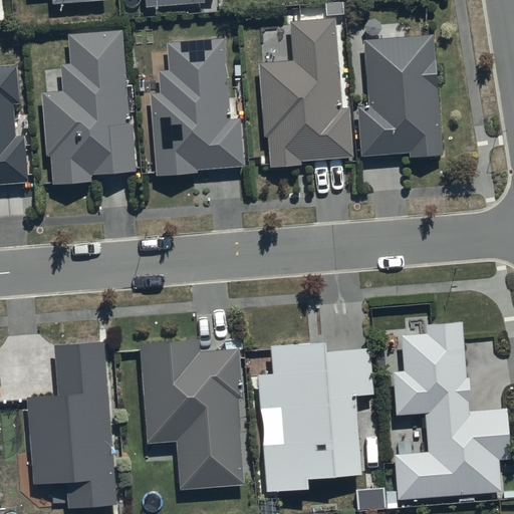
[(336,19),(291,22),(294,60),(259,63),(265,138),(270,137),(272,169),(302,166),(302,162),(353,158),(350,108),(343,109),(336,19)]
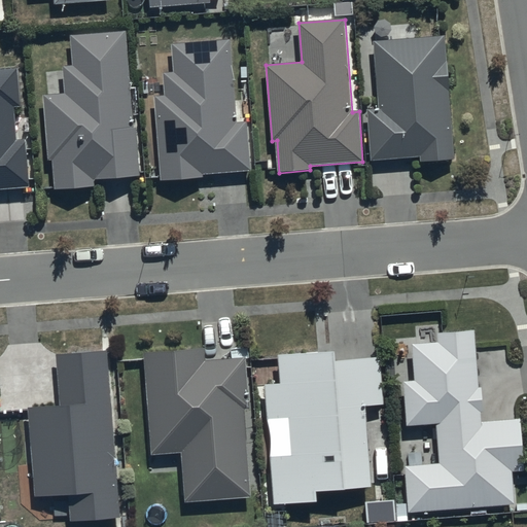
[(133,129),(126,33),(72,36),(73,67),(64,67),(66,95),(46,96),(50,159),(54,159),(56,189),(95,187),(94,178),(140,176),(137,129),(133,129)]
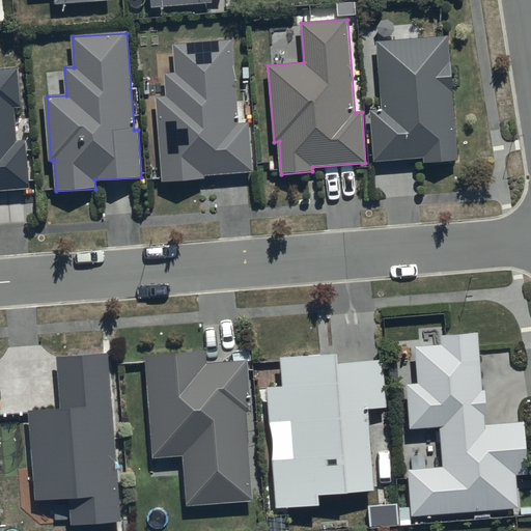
[(448,37),(378,44),(383,110),(370,111),(374,162),(425,159),(425,163),(458,160),(448,37)]
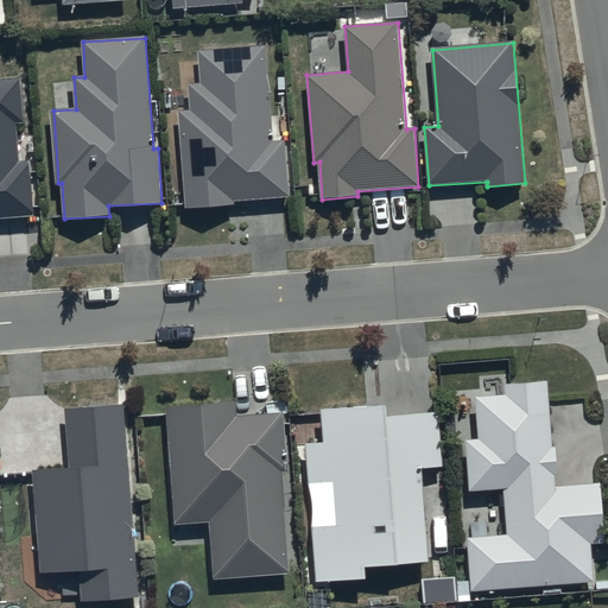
[(274,141),(267,46),(198,51),(202,84),(189,86),(191,112),(179,113),(187,209),(234,206),(234,202),(291,198),(286,140),(274,141)]
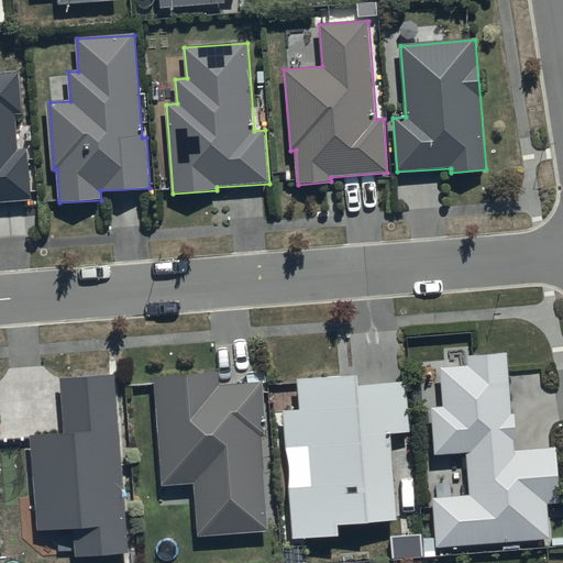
[(21,114),(19,74),(0,75),(0,202),(31,201),(29,151),(18,151),(15,114),(21,114)]
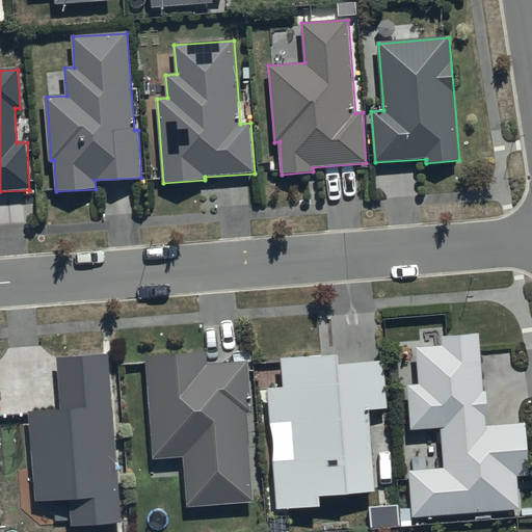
[(477,330),(441,334),(441,343),(416,345),(419,380),(406,381),(410,426),(443,424),(446,468),(411,471),(415,514),(520,506),(517,475),(530,474),(526,420),(484,424),(477,330)]
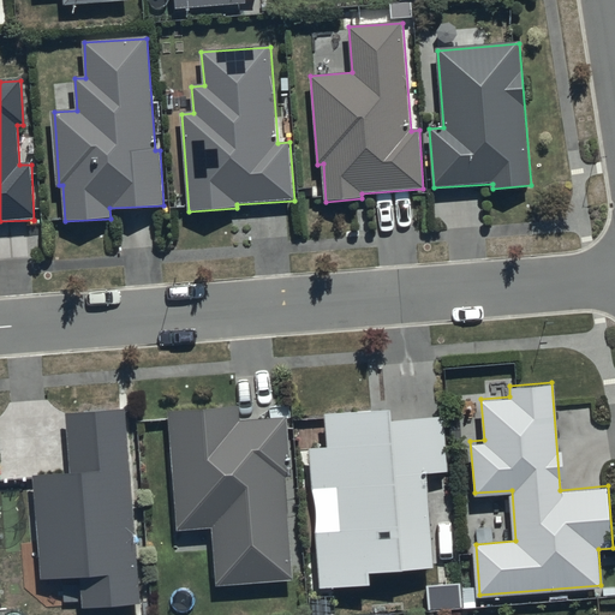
[(388,407),(323,412),(326,442),(308,443),(311,487),(333,485),(336,524),(312,526),(317,586),(369,583),(368,571),(433,566),(425,470),(447,469),(442,415),(388,419),(388,407)]
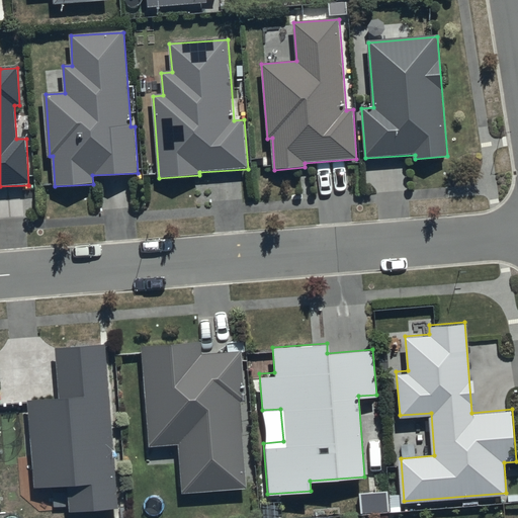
[(201,356),(200,344),(144,347),(150,446),(180,445),(183,493),(246,490),(240,403),(245,403),(242,353),(201,356)]
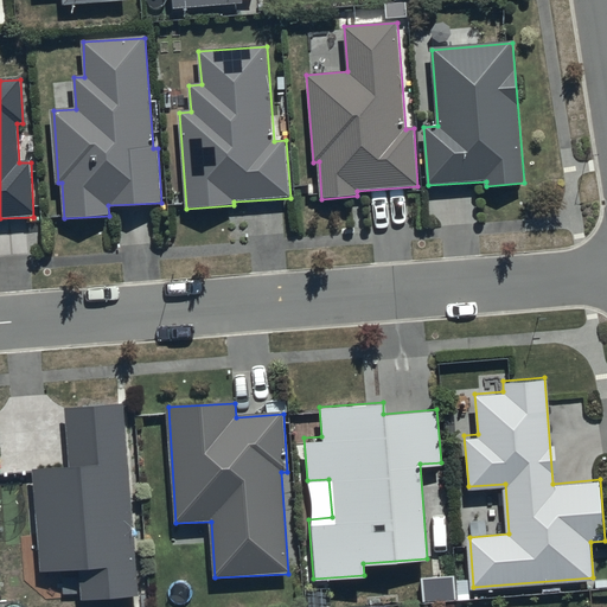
[(125,406),(66,410),(71,468),(33,472),(42,573),(80,569),(82,601),(140,596),(125,406)]
